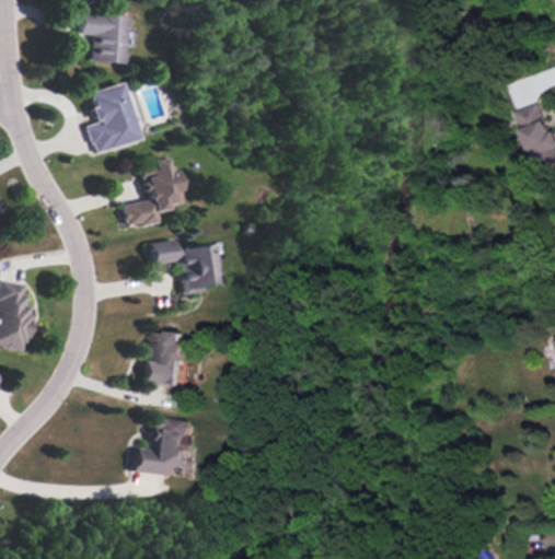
[(129,15),(82,12),(80,33),(92,34),(91,61),(126,63),(129,15)]
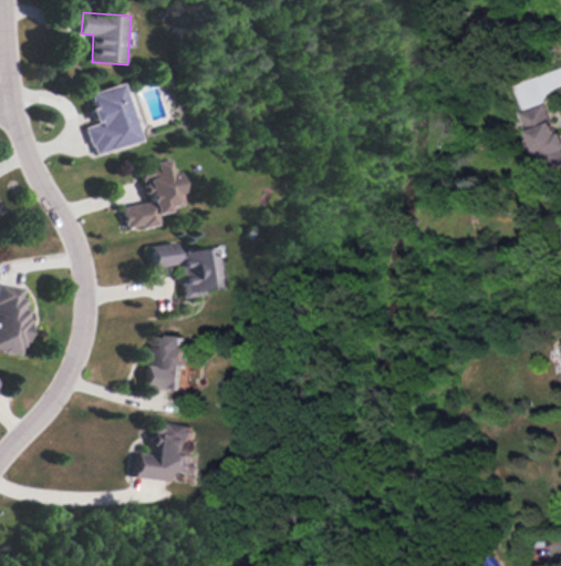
[(143,141),(127,83),(91,93),(99,124),(87,127),(95,154),(143,141)]
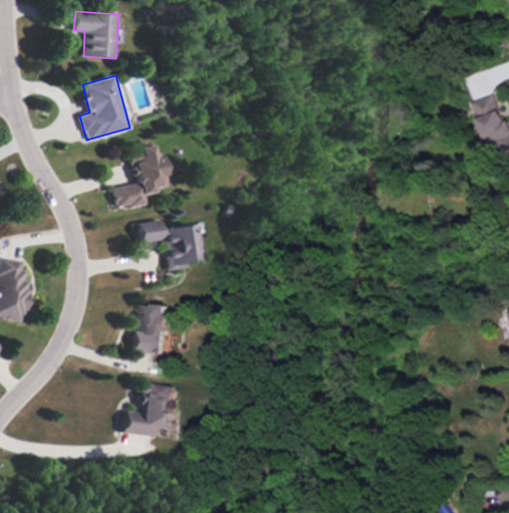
[(499,94),(478,102),(498,155),(508,151),(508,114),(507,115),(499,94)]
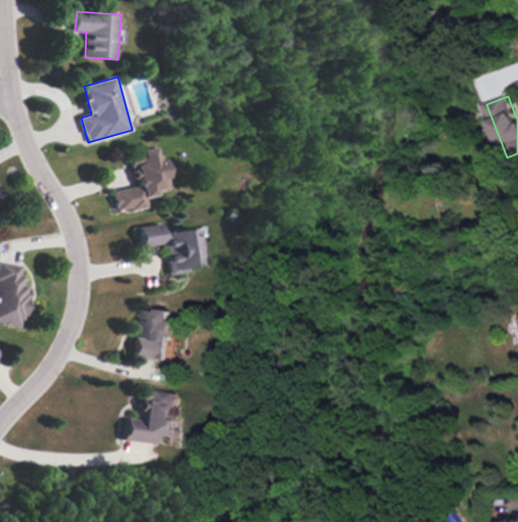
[(134,151),(139,186),(114,189),(118,210),(148,206),(146,194),(169,191),(162,147),(134,151)]
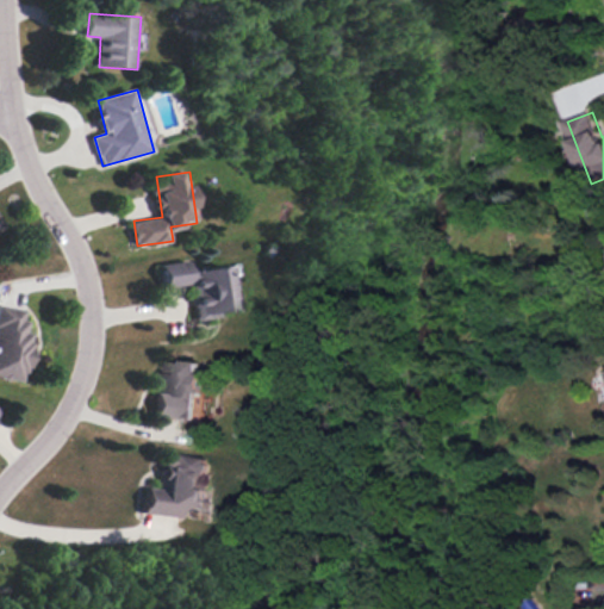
[(164,265),(166,286),(195,284),(198,318),(236,315),(231,267),(191,271),(190,262),(164,265)]
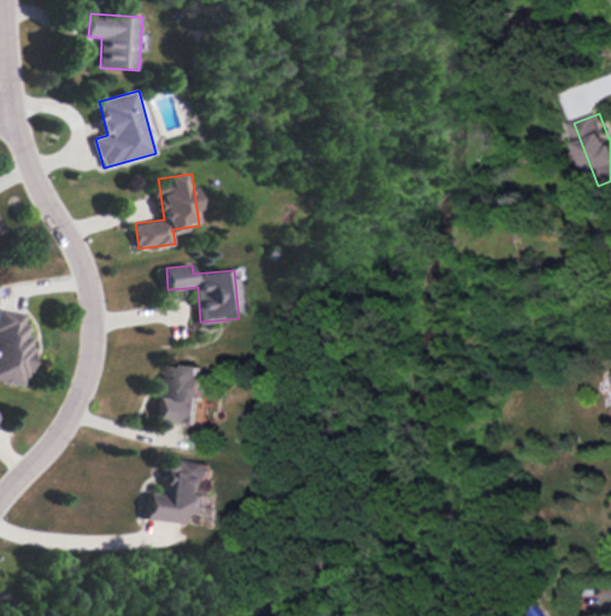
[(0,380),(0,308),(28,312),(25,324),(31,326),(29,336),(36,338),(28,385),(0,380)]
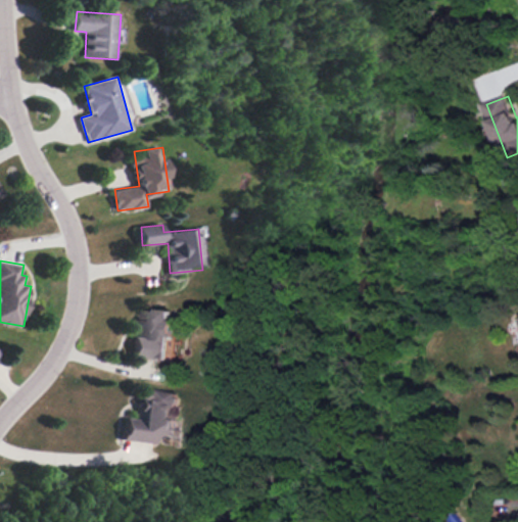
[(136,358),(178,361),(182,312),(150,309),(148,338),(138,337),(136,358)]
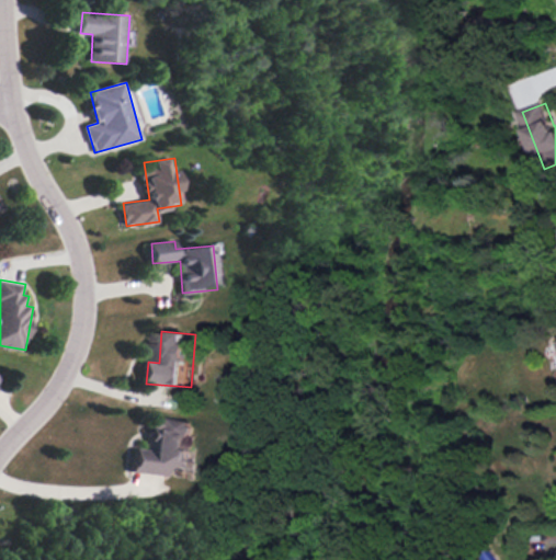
[(136,473),(171,477),(172,471),(195,473),(200,422),(158,418),(155,450),(138,449),(136,473)]
